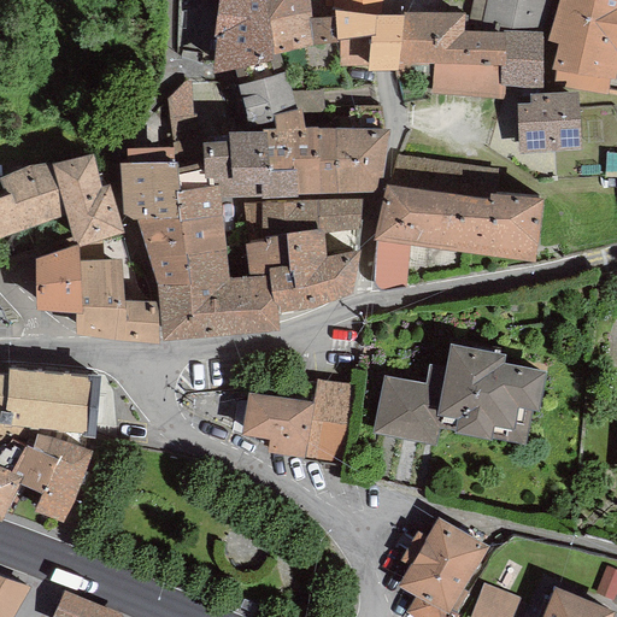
[(378,11),(336,9),(338,13),(309,18),(306,0),(222,0),(218,27),(224,28),(219,63),(244,57),(271,48),(339,35),(376,30),(377,22),(378,11)]
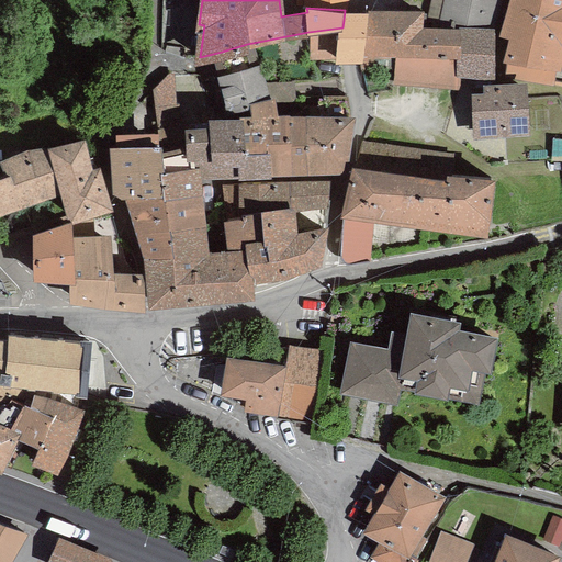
[(306,8),(345,10),(345,0),(299,0),(299,8),(306,8)]
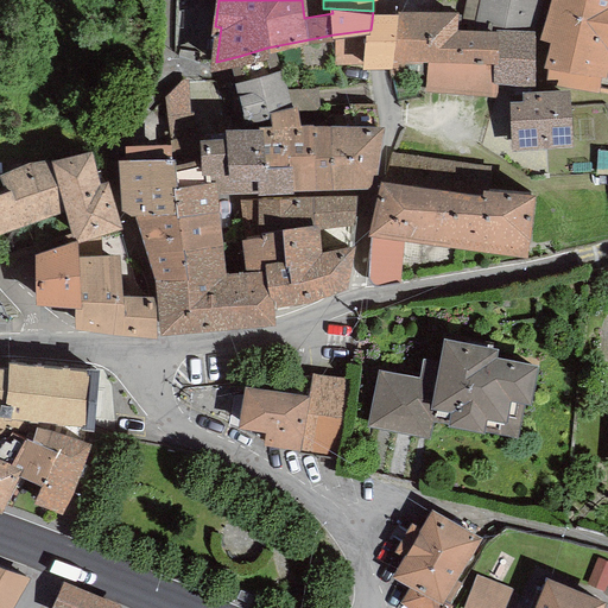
[(485,0),(482,12),(479,33),(532,36),(539,0),(485,0)]
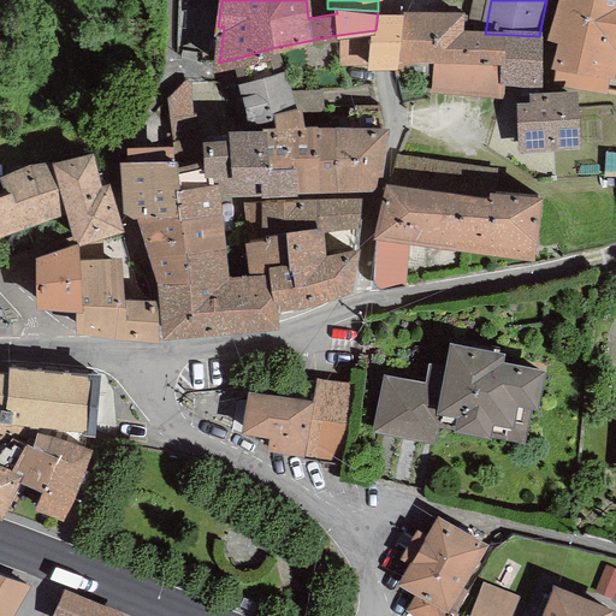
[(615,0),(561,0),(551,35),(563,39),(556,64),(609,73),(610,64),(612,54),(615,54),(615,0)]
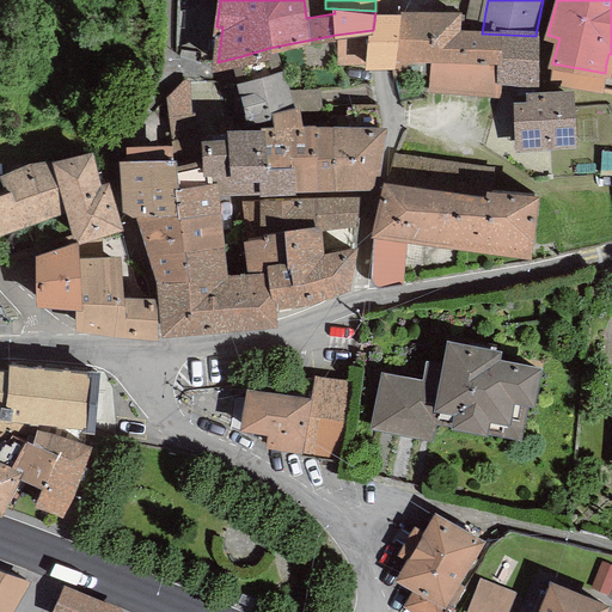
[(387,11),(375,11),(374,22),(373,30),(368,61),(380,61),(393,60),(393,55),(398,12),(387,11)]
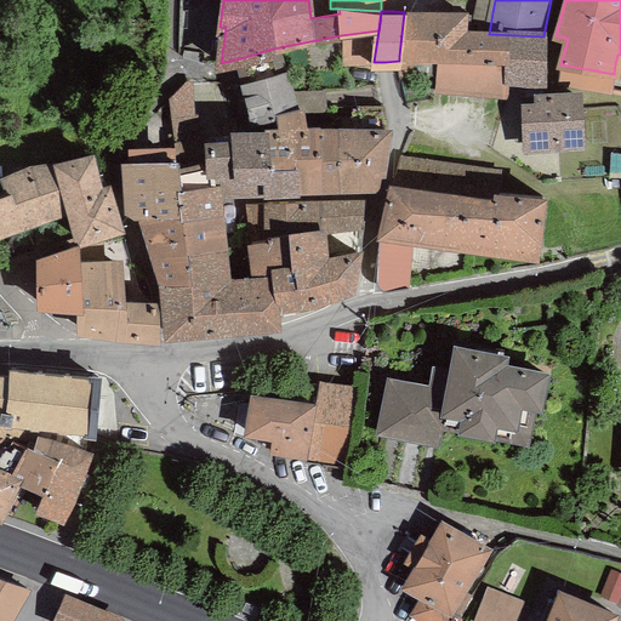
[(543,36),(489,34),(462,33),(463,15),(451,13),(438,13),(404,12),(399,56),(438,57),(507,60),(506,77),(542,80),(543,36)]
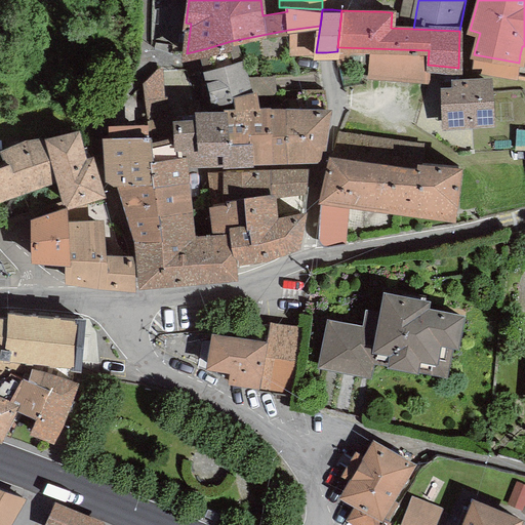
[(316,52),(320,26),(288,30),(289,53),(316,52)]
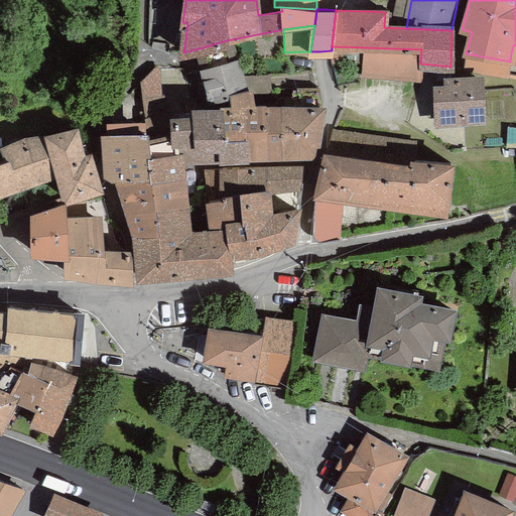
[(227,40),(204,47),(207,56),(212,68),(205,70),(215,108),(194,108),(192,116),(172,118),(172,136),(165,137),(147,141),(146,132),(129,134),(107,136),(107,170),(108,177),(121,178),(132,217),(138,234),(140,276),(185,271),(228,267),(228,250),(238,249),(259,247),(289,238),(291,231),(295,209),(269,214),(267,189),(298,185),(299,166),(221,167),(222,200),(210,203),(213,230),(186,232),(179,155),(191,156),(220,156),(269,154),(298,153),(313,152),(321,108),(300,108),(272,108),(252,108),(249,92),(244,93),(238,75),(227,40)]
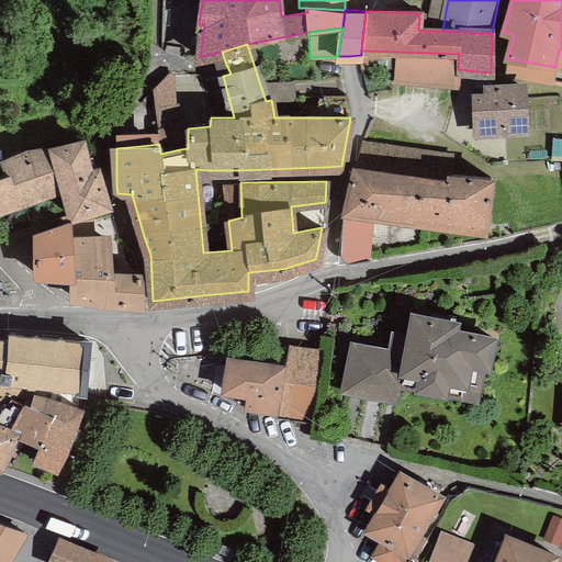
[(395,68),(396,52),(361,51),(361,55),(362,68),(395,68)]
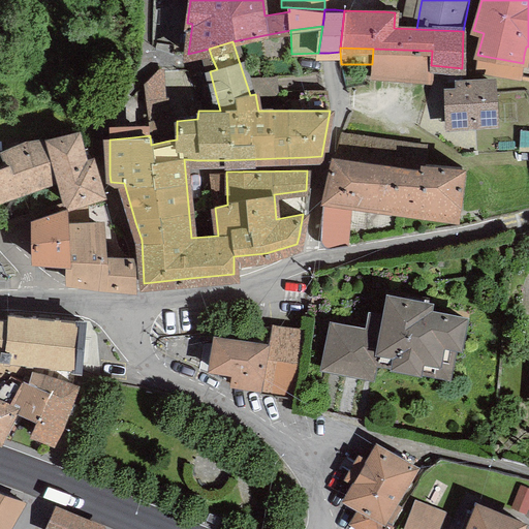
[(373,49),(372,64),(371,76),(431,83),(431,65),(432,51),(373,49)]
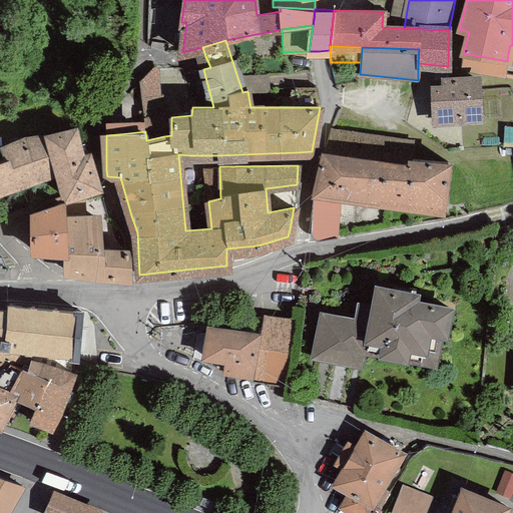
[(146,140),(164,136),(159,66),(154,66),(140,80),(145,131),(146,140)]
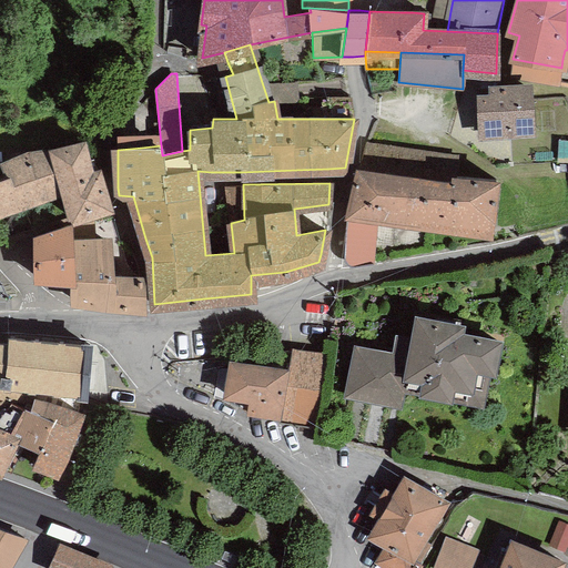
[(300,119),(296,81),(262,82),(269,102),(274,101),(277,119),(300,119)]
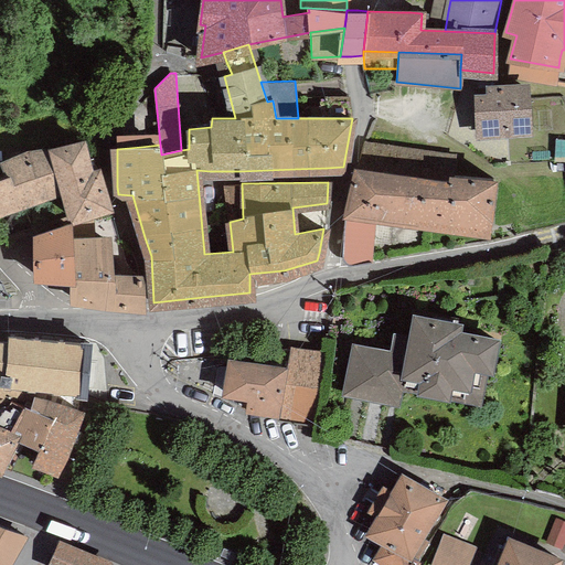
[(476,132),(529,129),(524,85),(488,87),(488,95),(475,96),(476,132)]
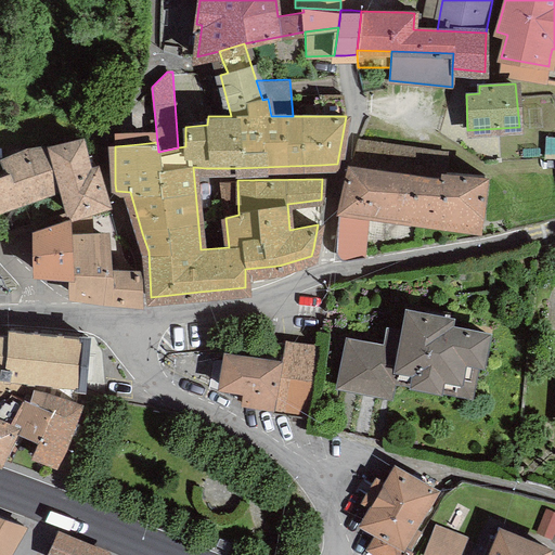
[(346,116),(343,93),(320,93),(323,116),(346,116)]
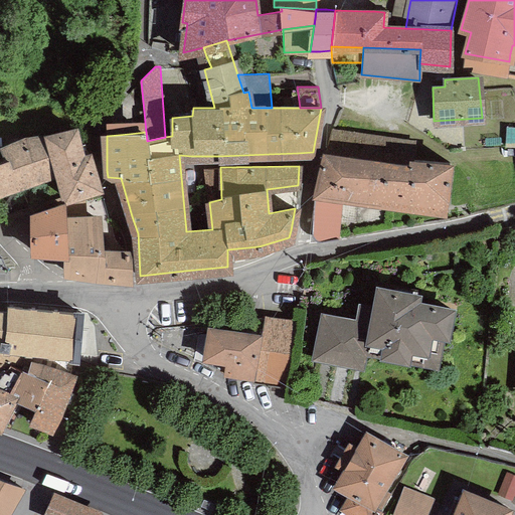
[(77,134),(75,128),(48,135),(28,139),(4,147),(8,159),(0,162),(0,191),(5,190),(58,171),(65,196),(99,185),(92,161),(90,154),(82,155),(77,134)]
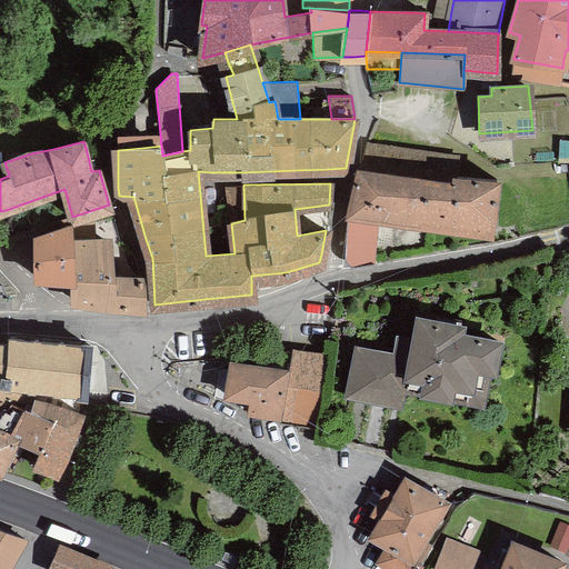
[(455,183),(456,177),(459,153),(367,141),(360,170),(455,183)]
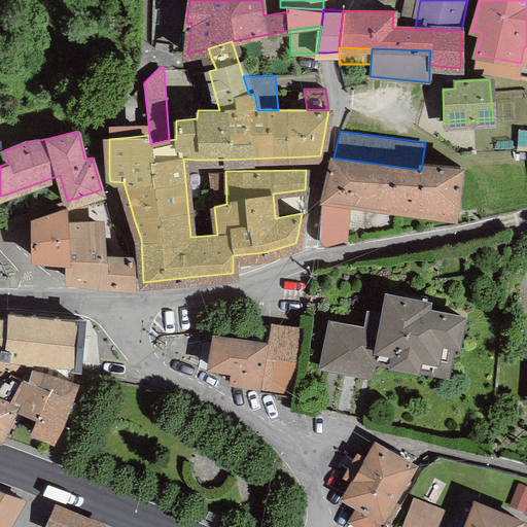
[(421,170),(334,157),(324,196),(320,234),(321,240),(325,245),(334,244),(346,243),(351,199),(453,214),(459,168),(422,164),(421,170)]
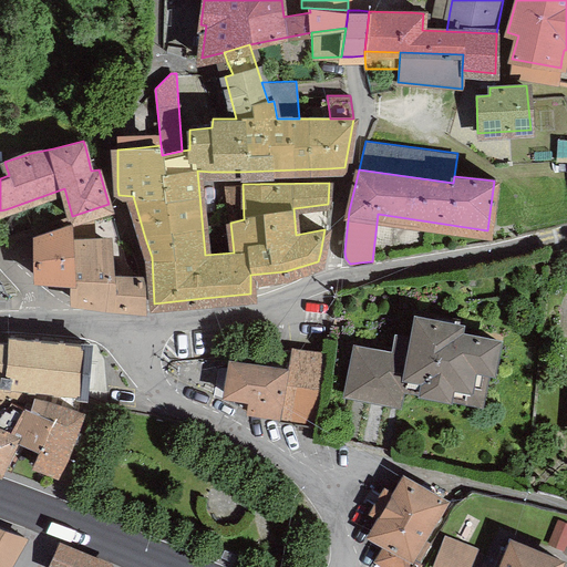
[(70,240),(68,225),(38,235),(39,277),(72,279),(72,300),(93,301),(109,302),(144,305),(143,276),(111,275),(109,237),(70,240)]
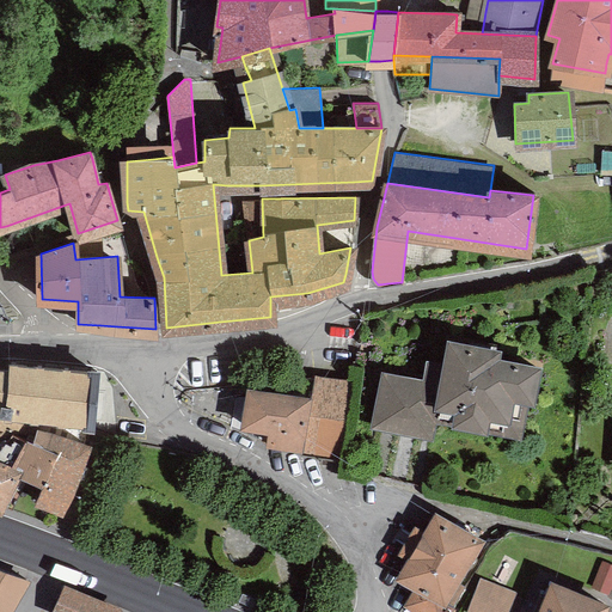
[(527,393),(533,367),(493,359),(494,350),(451,342),(446,367),(442,386),(384,374),(375,423),(428,434),(433,412),(481,423),(484,409),(503,412),(508,390),(527,393)]
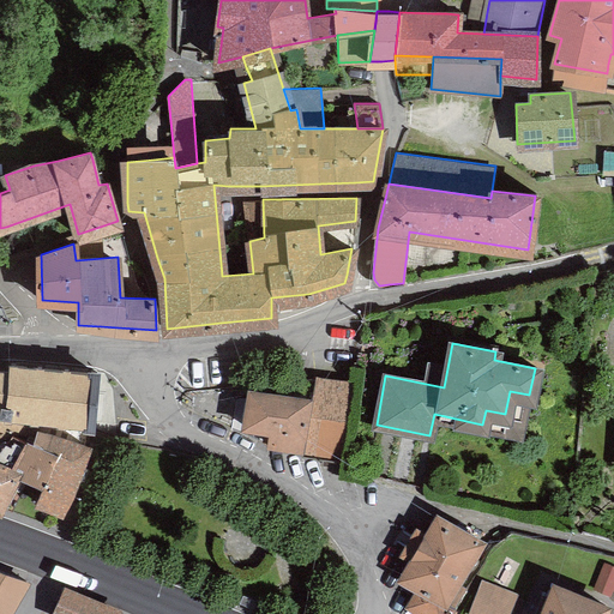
[(94,399),(96,372),(13,366),(12,375),(0,373),(0,435),(5,435),(2,431),(28,431),(29,419),(91,425),(94,399)]
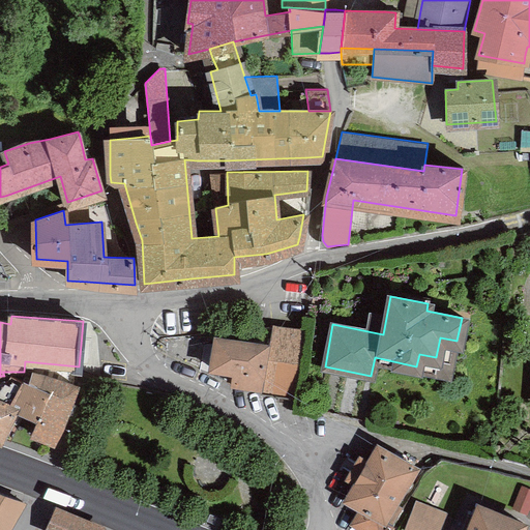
[(258,374),(235,371),(234,381),(257,384),(260,393),(292,400),(303,333),(267,328),(264,346),(260,374),(258,374)]
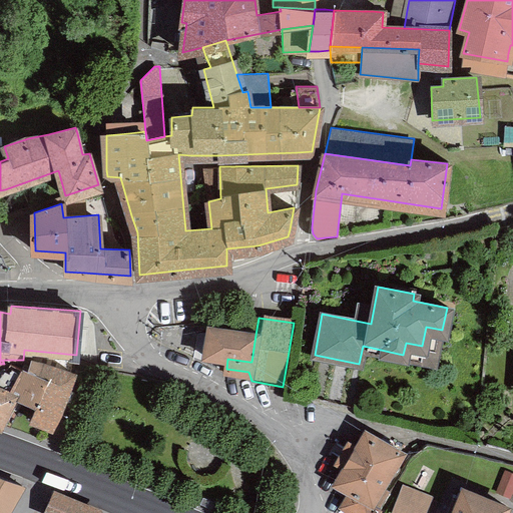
[(251,362),(255,335),(254,335),(210,328),(208,341),(205,355),(227,359),(249,362),(251,362)]
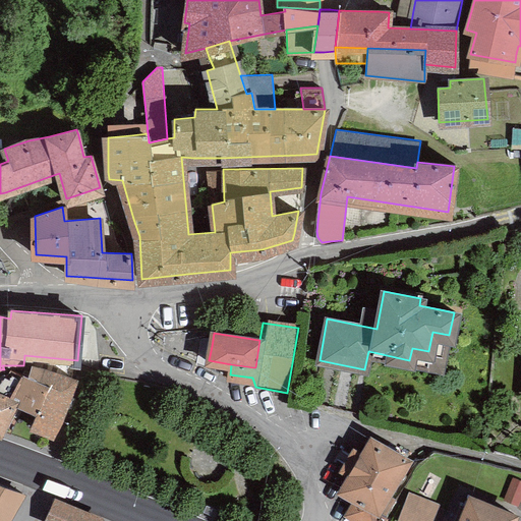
[(73,379),(34,364),(26,379),(10,372),(0,393),(0,427),(14,401),(39,410),(32,425),(50,433),(73,379)]
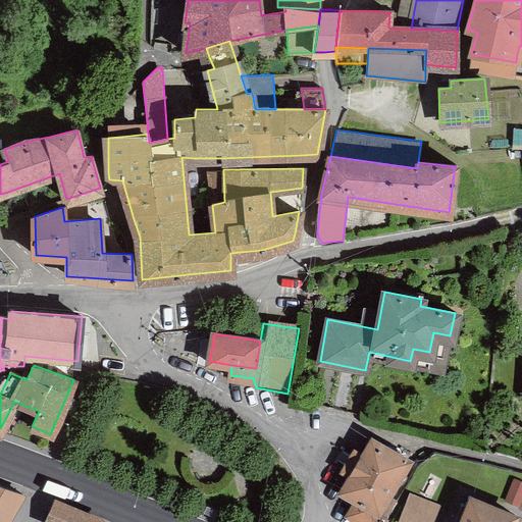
[(361,521),(377,521),(382,514),(377,511),(408,460),(372,440),(342,490),(357,500),(349,513),(361,521)]
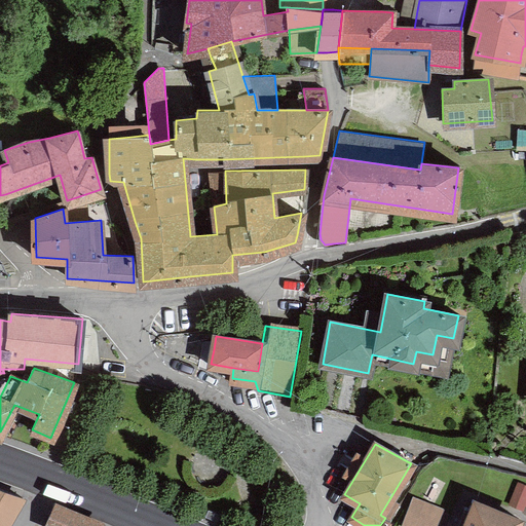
[(525,484),(519,481),(508,502),(521,509),(525,497),(525,484)]
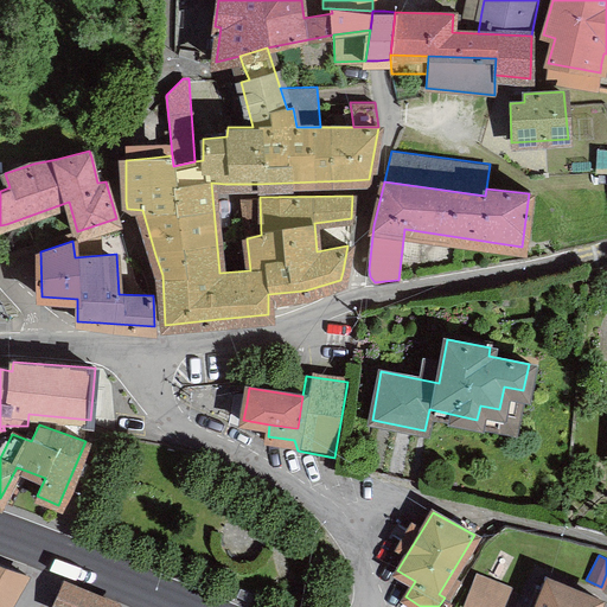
[(0,606),(5,606),(24,572),(0,562),(0,606)]
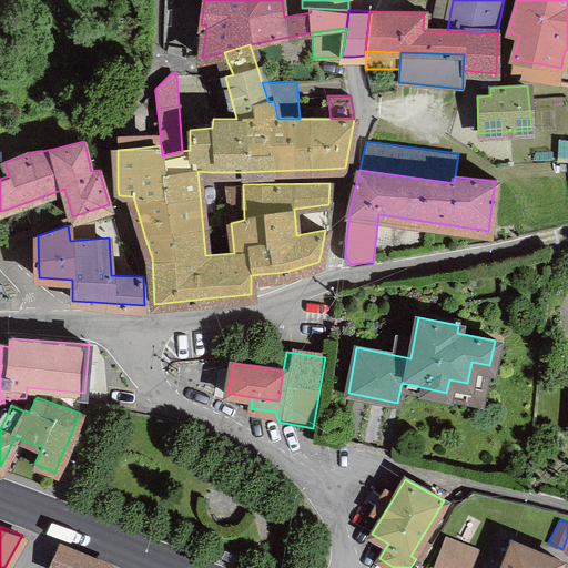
[(469,567),(477,547),(445,536),(434,566),(439,567),(469,567)]
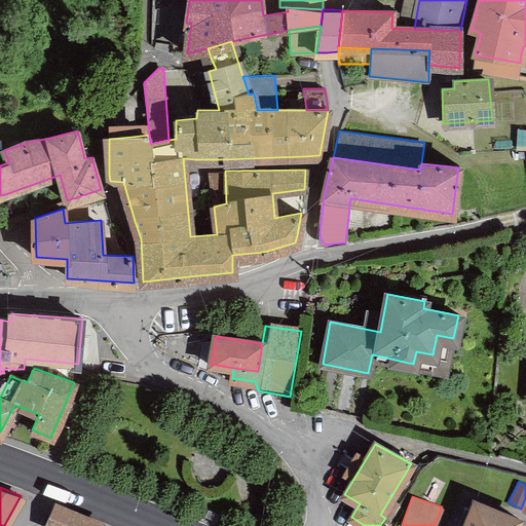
[(515,525),(518,519),(476,501),(464,525),(515,525)]
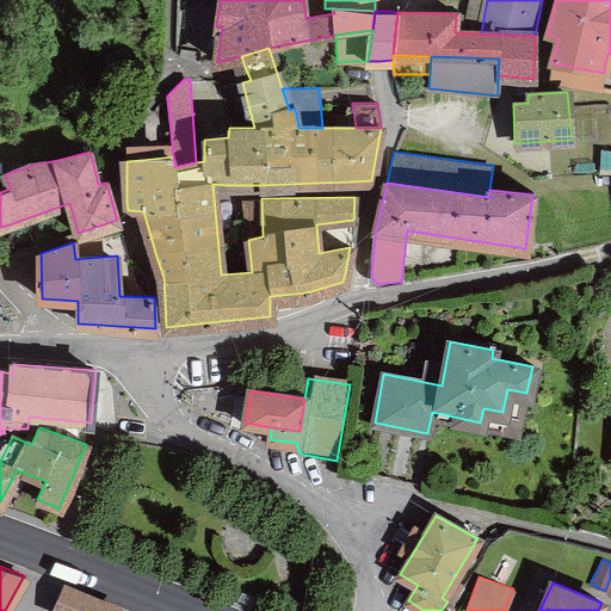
[(113,610),(116,608),(65,586),(53,610),(113,610)]
